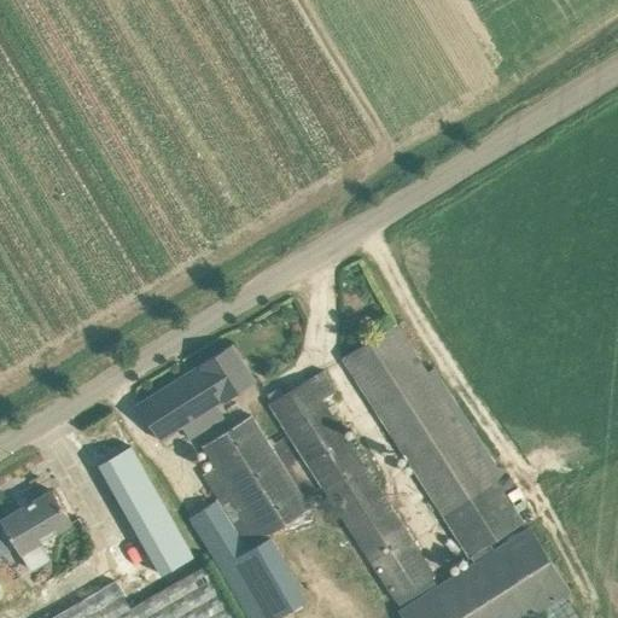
[(343,356),(471,557),(490,543),(535,514),(507,471),(496,465),(435,369),(427,373),(396,322),(343,356)]
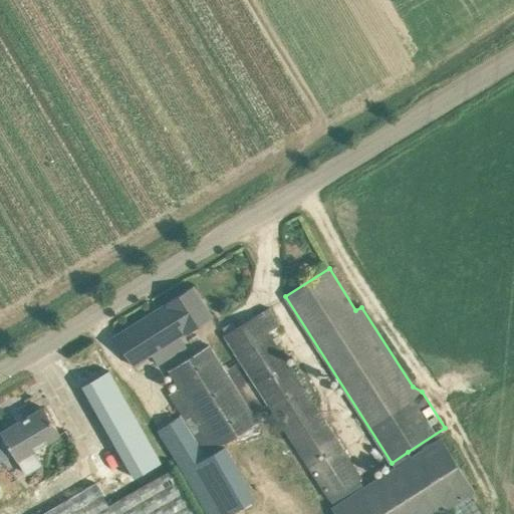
[(166,303),(114,336),(124,352),(133,365),(152,354),(158,364),(172,355),(183,348),(176,338),(180,336),(185,333),(196,327),(213,316),(193,285),(166,302),(166,303)]
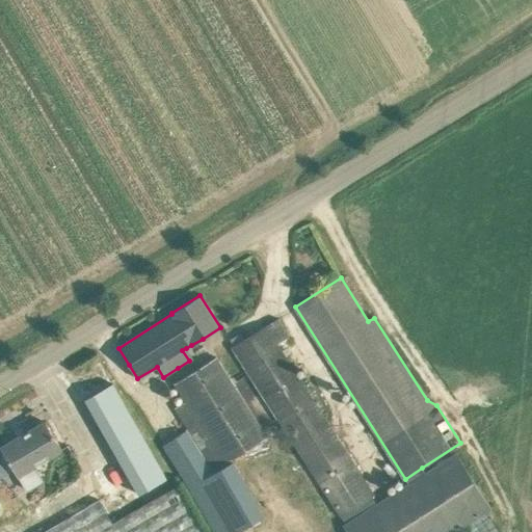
[(276,343),(289,336),(277,318),(233,346),(340,515),(371,496),(373,495),(276,343)]
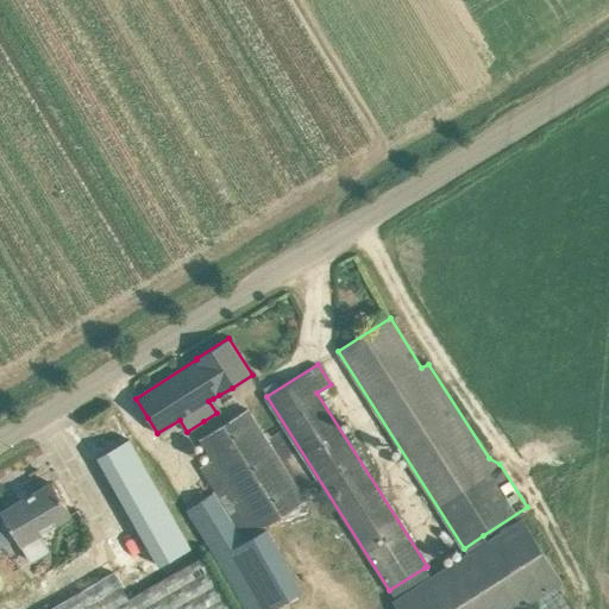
[(200,465),(226,508),(198,526),(217,557),(246,608),(268,608),(301,590),(263,525),(302,502),(277,460),(245,409),(200,439),(212,458),(200,465)]
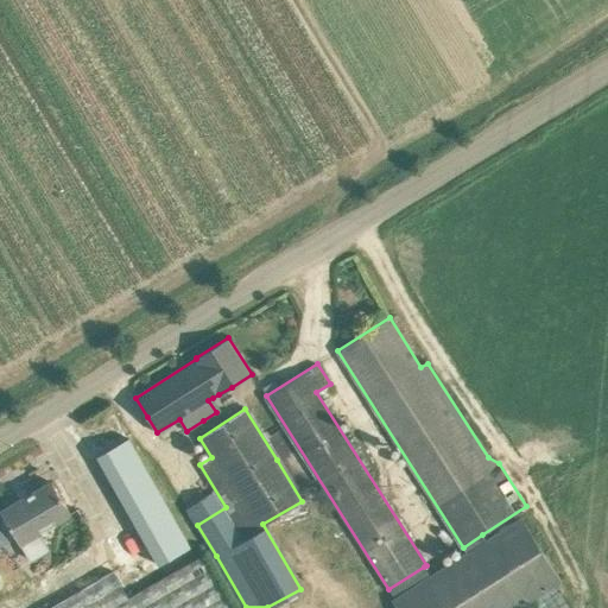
[(128,445),(97,462),(158,568),(188,551),(128,445)]
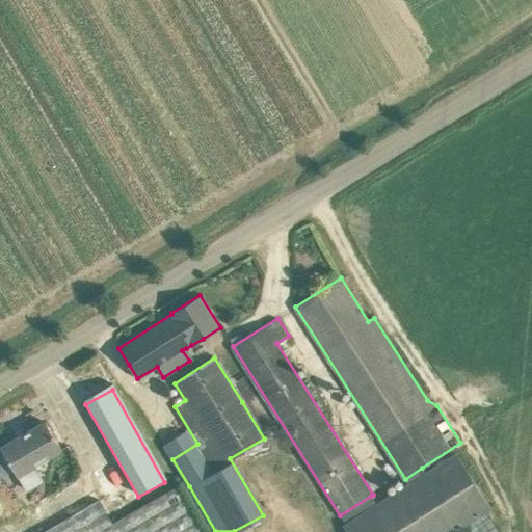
[(34,464),(60,450),(45,424),(33,430),(32,429),(2,448),(27,491),(44,481),(34,464)]
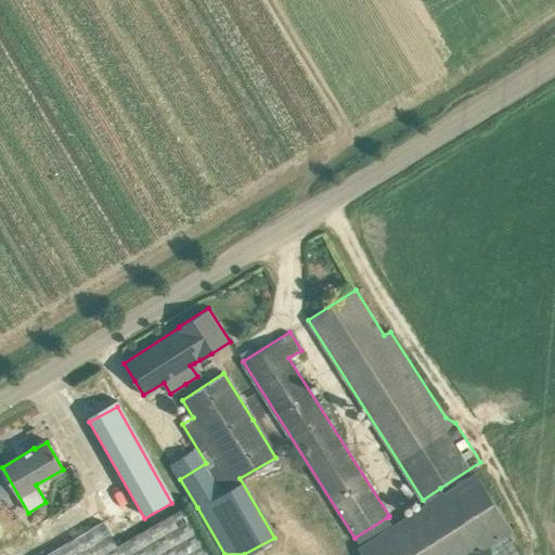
[(355,538),(353,539),(359,547),(363,554),(473,554),(513,530),(476,472),(443,492),(440,488),(423,500),(426,504),(392,526),(387,517),(355,538)]
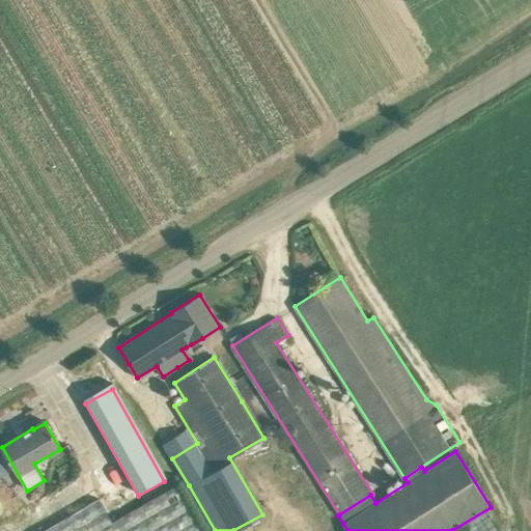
[(105,495),(42,530),(203,530),(173,478),(115,511),(105,495)]
